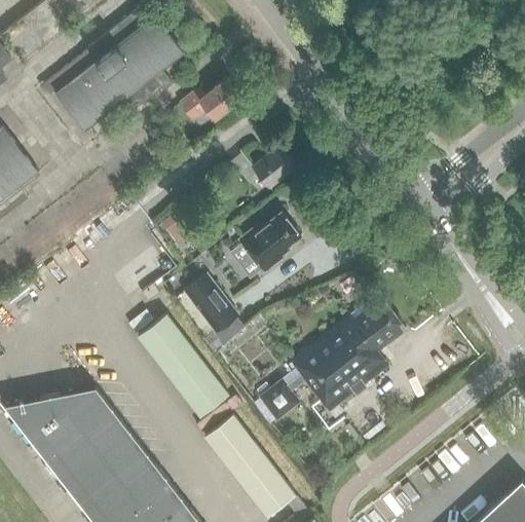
[(87,50),(98,64),(57,96),(84,131),(126,98),(136,111),(163,89),(164,90),(173,83),(172,82),(186,71),(177,59),(183,53),(154,17),(148,23),(139,10),(87,50)]
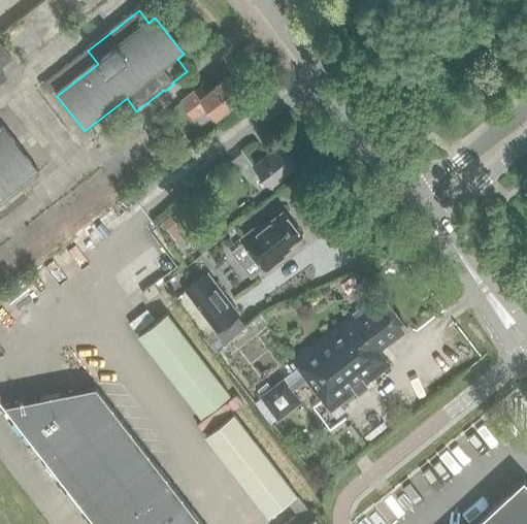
[(0,68),(9,61),(0,48),(0,85),(5,82),(0,74),(0,68)]
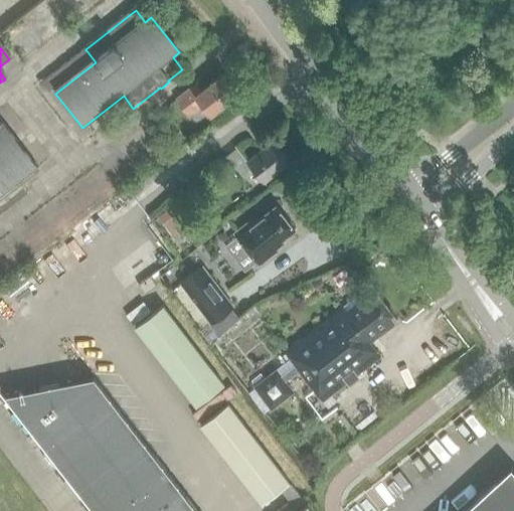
[(236,97),(223,78),(203,95),(197,88),(177,104),(188,118),(201,108),(208,118),(236,97)]
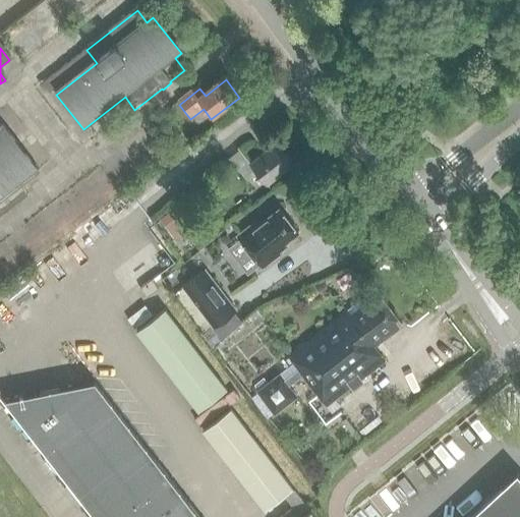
[(0,202),(7,196),(10,199),(19,192),(16,189),(37,173),(1,128),(0,128),(0,202)]
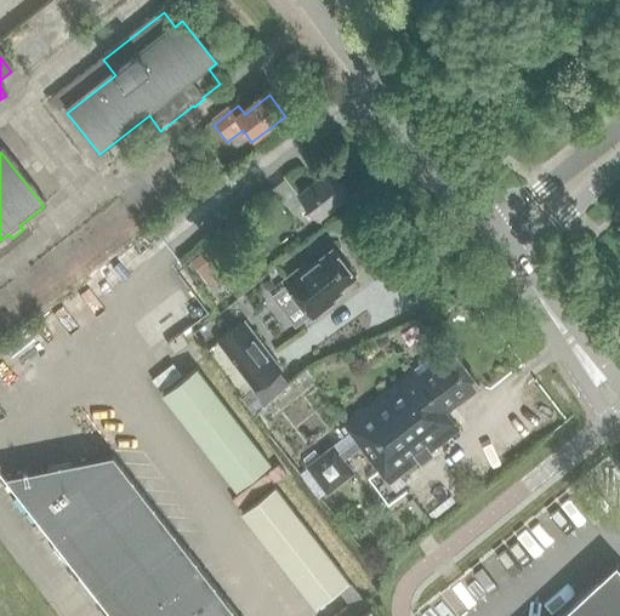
[(330,174),(299,198),(319,224),(351,199),(330,174)]
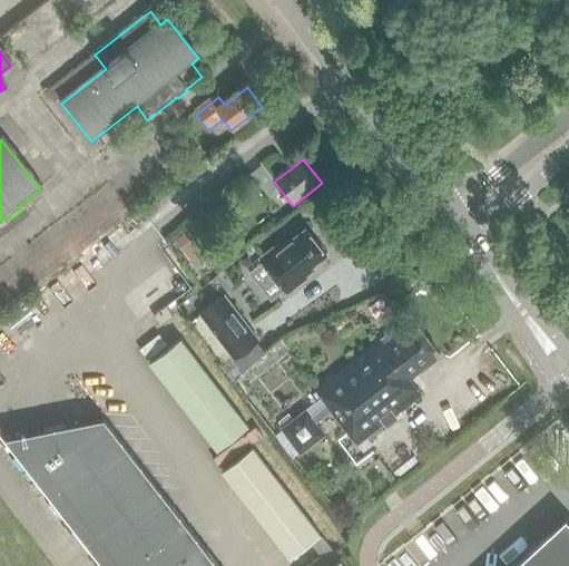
[(281,193),(265,173),(254,182),(270,202),(281,193)]
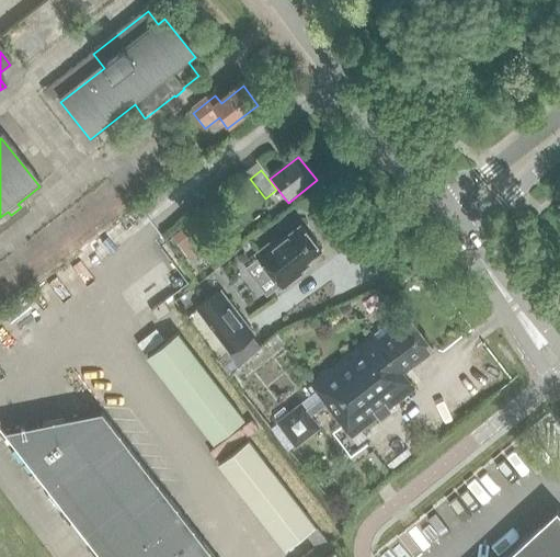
[(172,241),(168,245),(178,258),(179,257),(184,265),(189,262),(189,263),(207,250),(205,248),(187,228),(171,240),(172,241)]
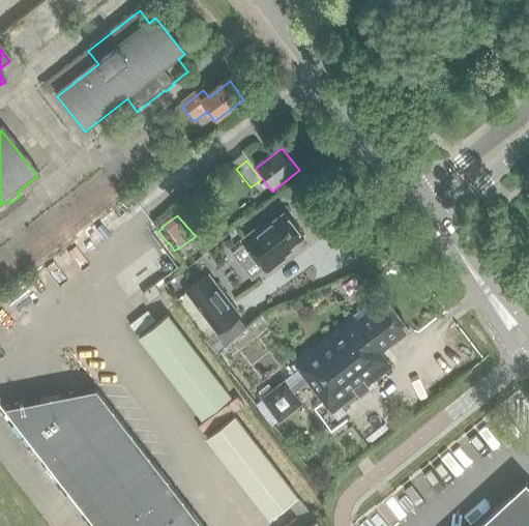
[(267,276),(286,262),(282,257),(303,240),(284,216),(263,233),(260,230),(242,243),(244,246),(231,257),(252,283),(265,272),(267,276)]
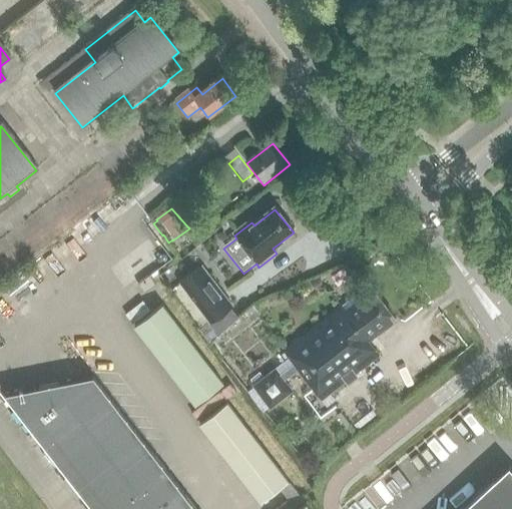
[(201,267),(179,284),(210,325),(233,308),(201,267)]
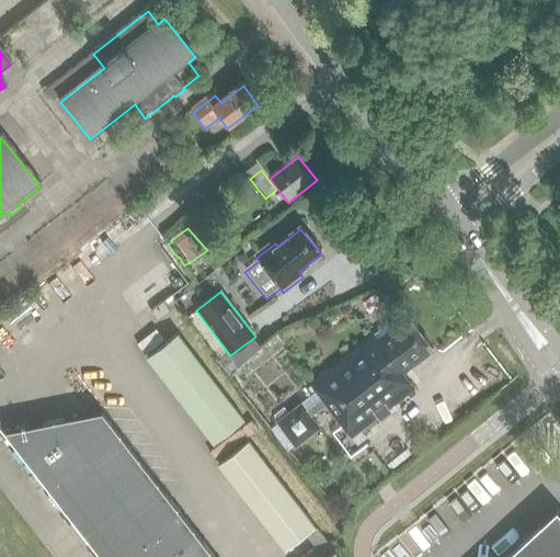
[(158,324),(170,315),(163,306),(151,314),(158,324)]
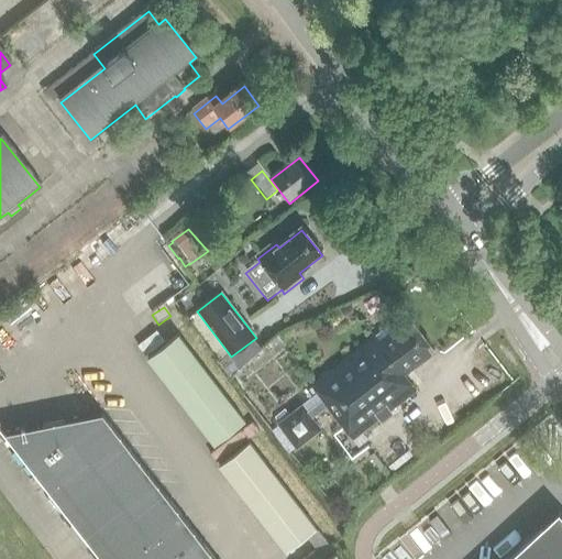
[(405,379),(434,354),(409,322),(378,346),(375,342),(312,392),(355,445),(417,395),(405,379)]
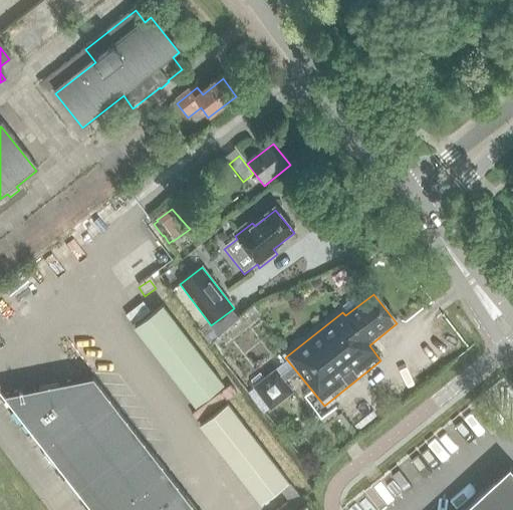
[(144,305),(126,318),(134,327),(151,314),(144,305)]
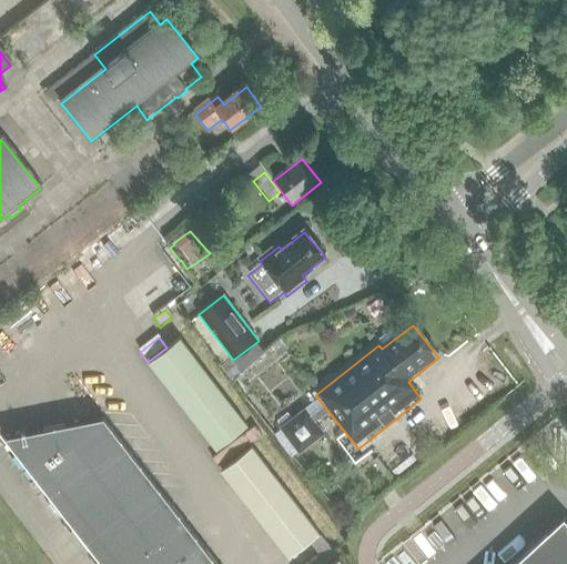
[(149,365),(216,452),(246,429),(180,342),(149,365)]
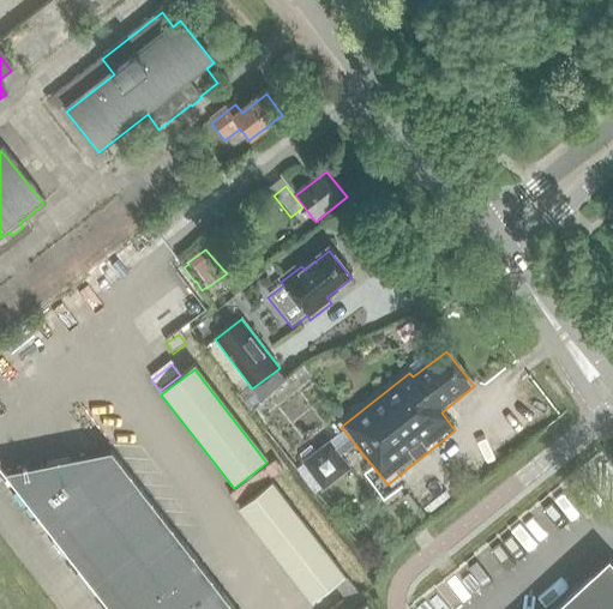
[(301,465),(323,494),(352,472),(330,444),(301,465)]
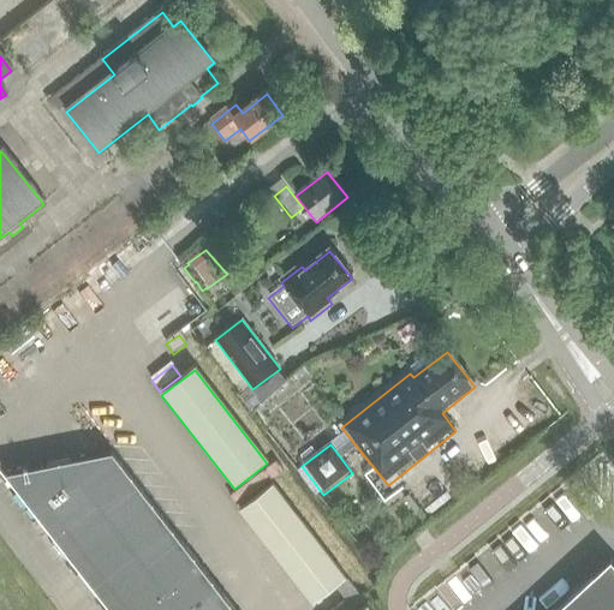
[(232,609),(112,454),(6,476),(0,468),(0,470),(108,609),(232,609)]
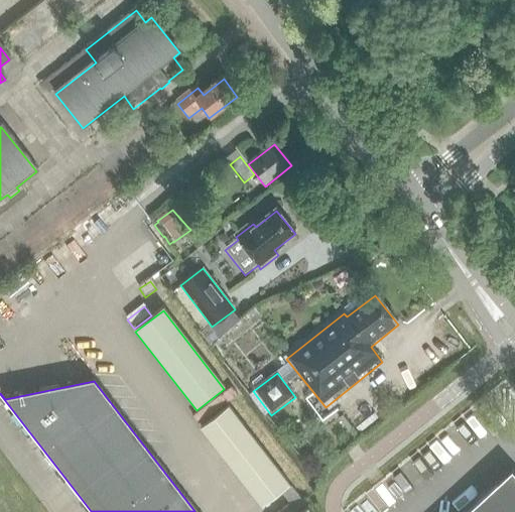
[(201,430),(262,509),(291,487),(230,407),(201,430)]
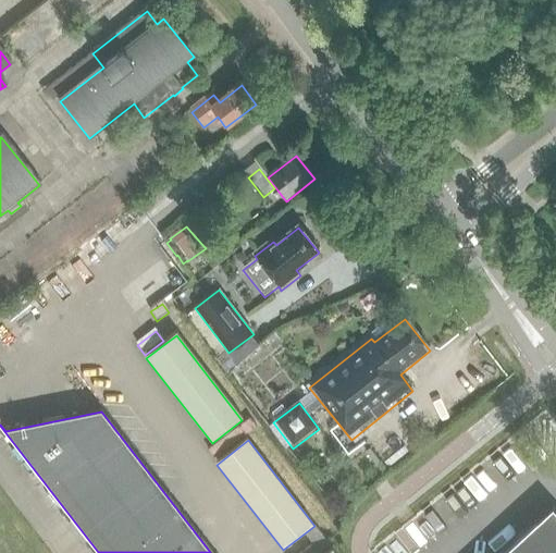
[(555,512),(553,508),(504,552),(555,552),(555,512)]
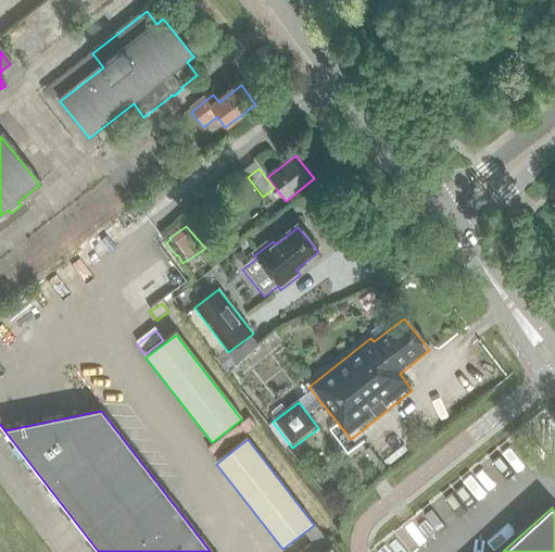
[(322,551),(329,546),(315,527),(304,535),(312,544),(302,551),(322,551)]
